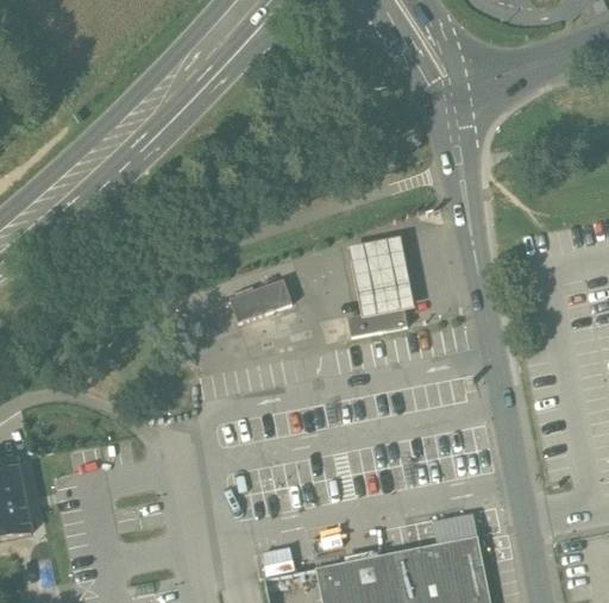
[(357,294),(360,313),(362,316),(405,308),(414,306),(409,283),(400,233),(346,244),(357,294)]
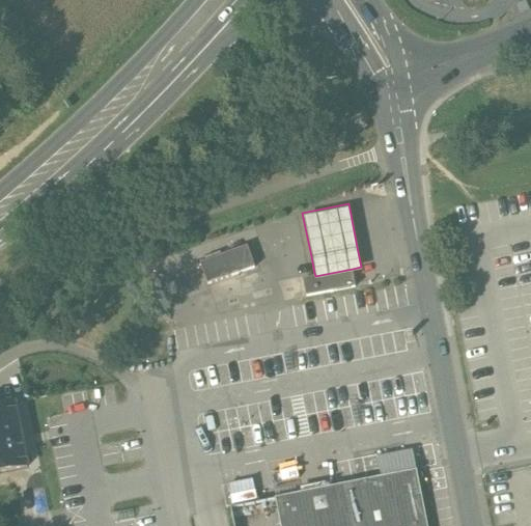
[(247,244),(200,260),(208,281),(255,264),(247,244)]
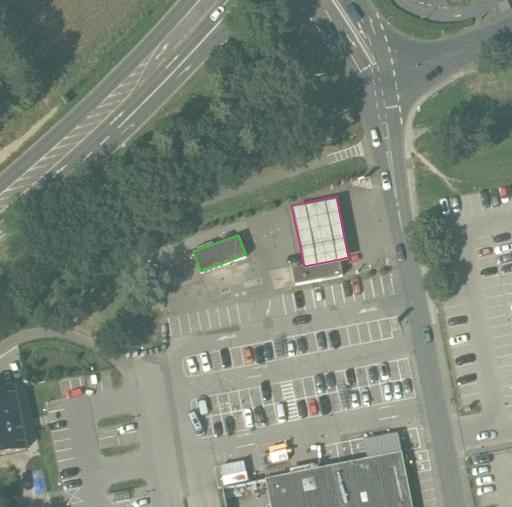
[(342,272),(340,259),(304,266),(303,263),(293,265),(296,282),(342,272)]
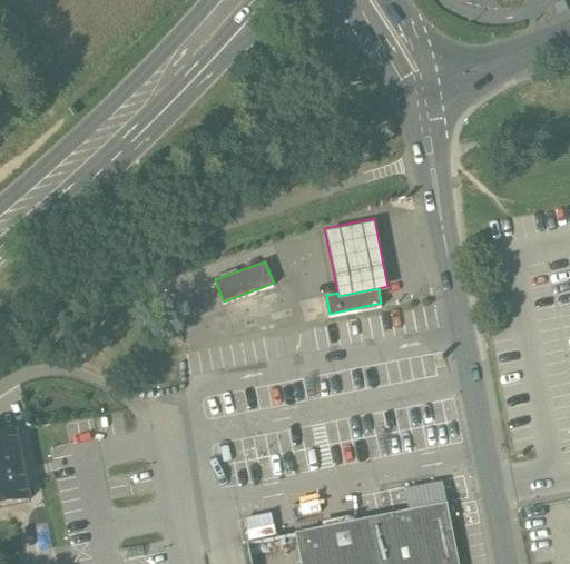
[(16,428),(0,432),(0,501),(29,496),(16,428)]
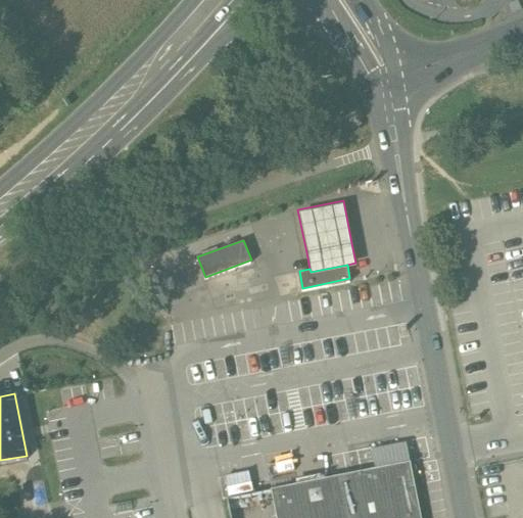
[(372,446),(376,466),(411,460),(406,439),(372,446)]
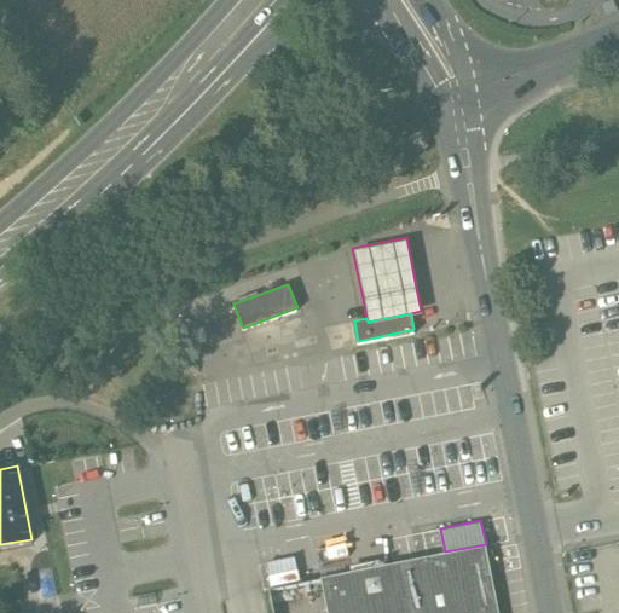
[(445,551),(320,577),(328,612),(498,612),(486,544),(445,551)]
